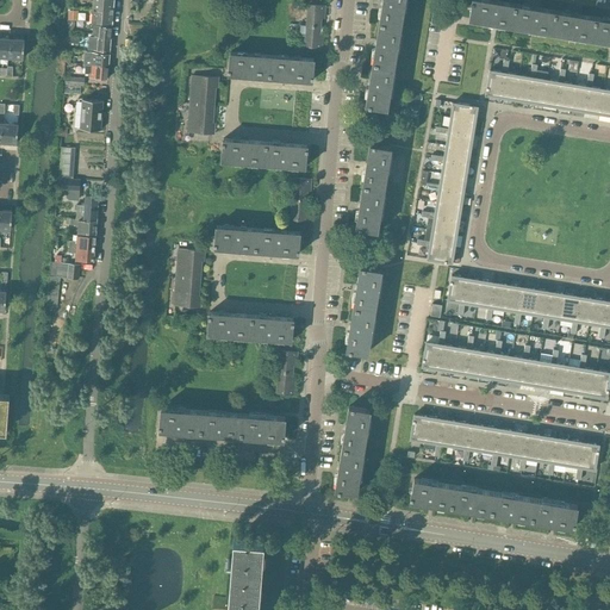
[(400,26),(404,7),(405,0),(383,0),(379,23),(400,26)]
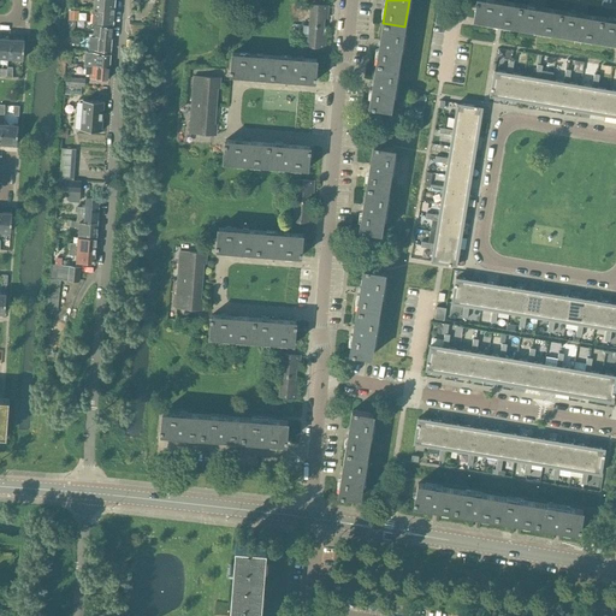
[(519,4),(501,0),(477,0),(474,18),(493,22),(492,24),(516,29),(516,25),(515,25),(519,4)]
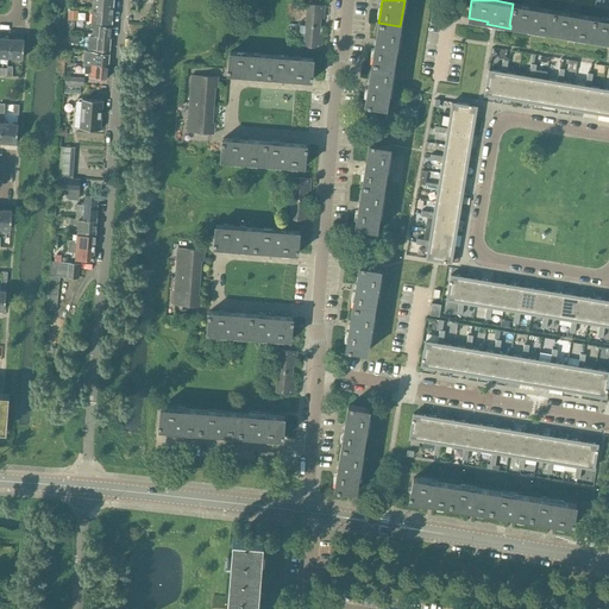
[(306,25),(320,26),(321,14),(322,14),(322,6),(307,4),(306,25)]
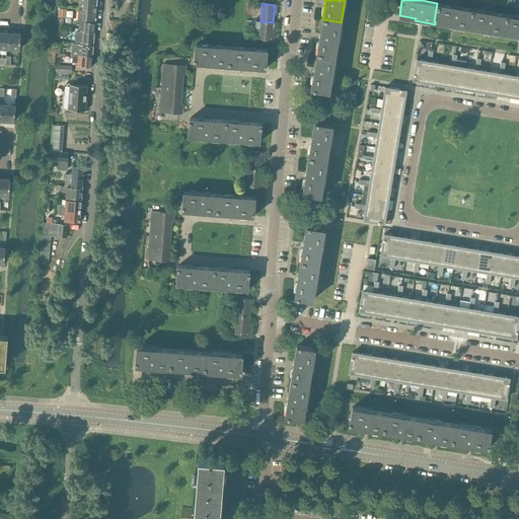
[(471,8),(437,3),(434,21),(435,21),(468,26),(471,8)]
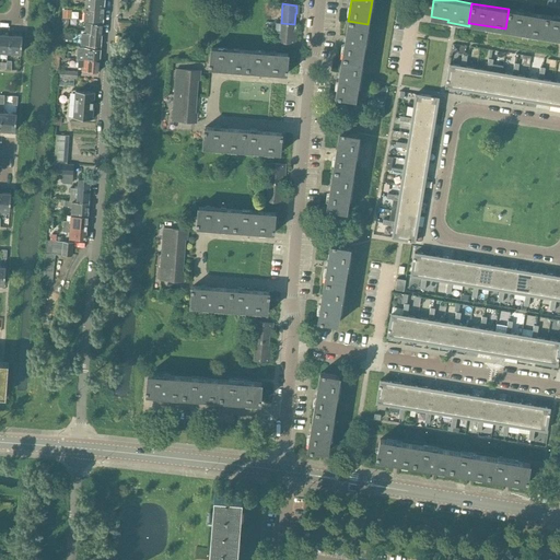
[(103,21),(104,9),(85,8),(84,20),(103,21)]
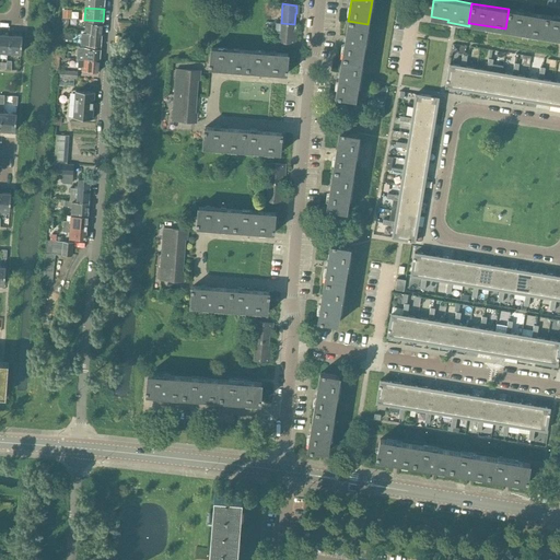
[(547,15),(509,9),(505,28),(544,35),(547,15)]
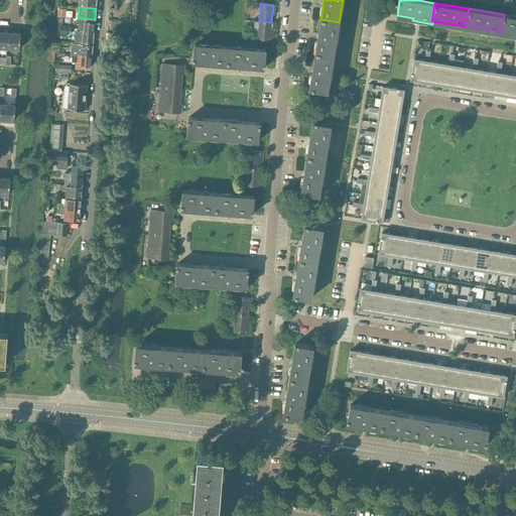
[(515,15),(504,14),(501,32),(515,34),(515,15)]
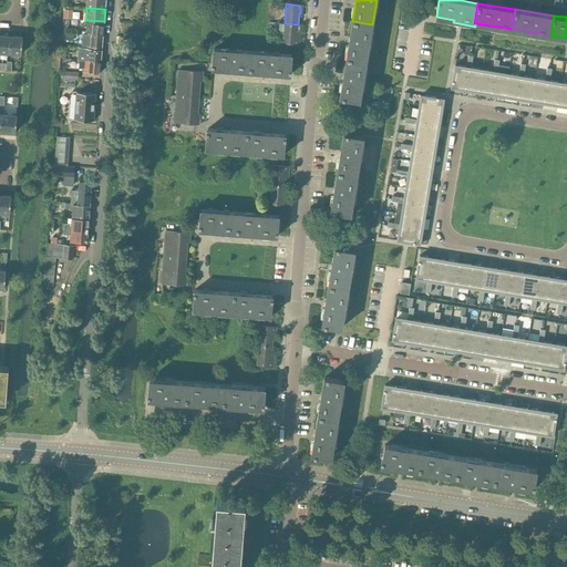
[(367,62),(372,24),(352,21),(347,59),(367,62)]
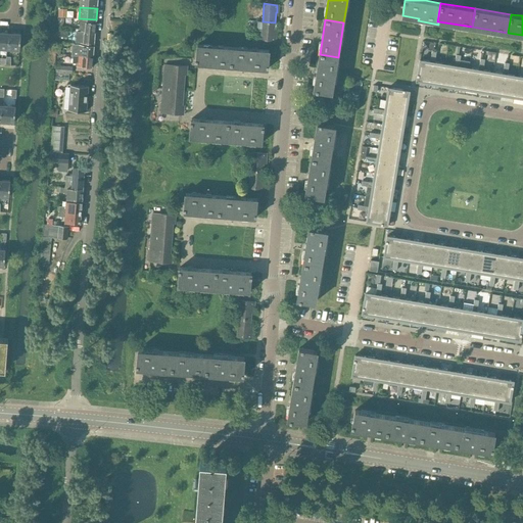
[(76,32),(95,33),(96,22),(78,21),(78,25),(80,25),(80,29),(77,29),(76,32)]
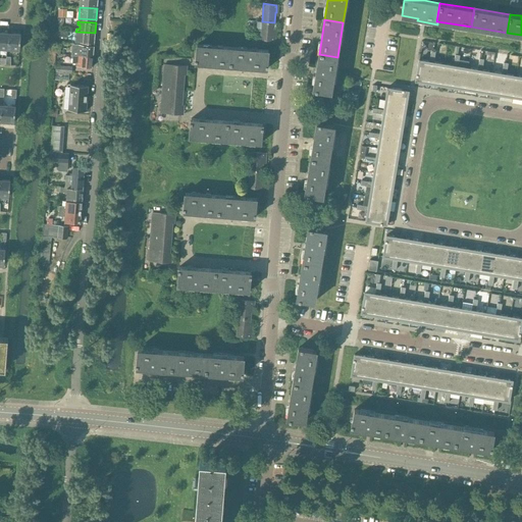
[(274,22),(262,21),(261,40),(273,41),(274,33),(273,33),(274,22)]
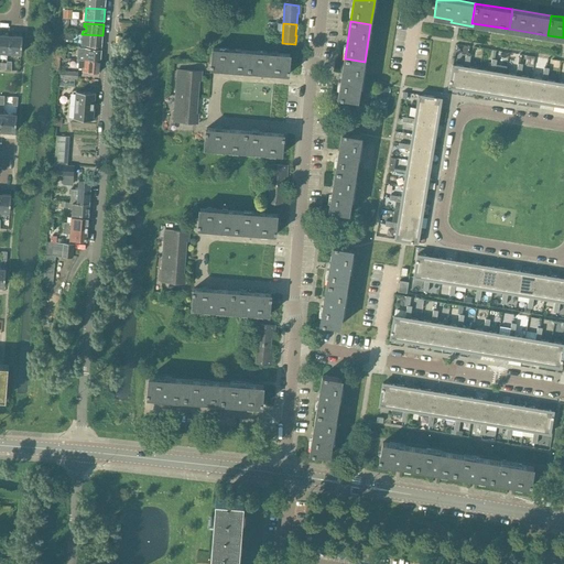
[(102,35),(82,34),(80,34),(80,38),(83,38),(82,42),(79,42),(79,45),(101,46),(102,35)]
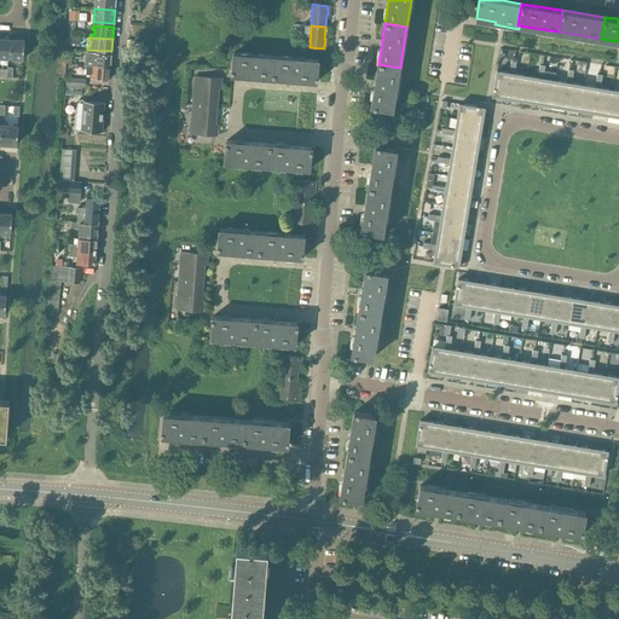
[(9,57),(23,58),(24,40),(10,39),(9,57)]
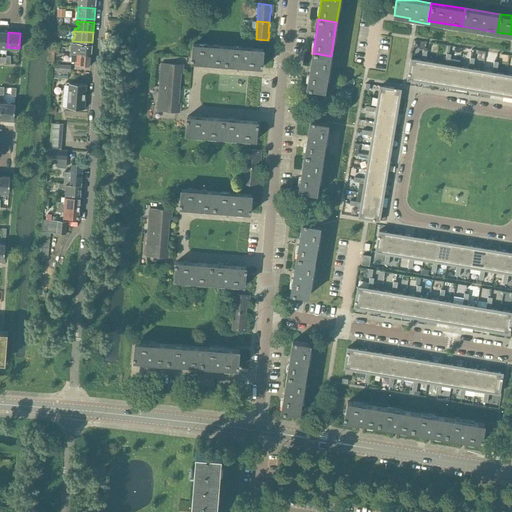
[(70,51),(70,54),(72,54),(91,55),(92,45),(77,44),(71,44),(70,51)]
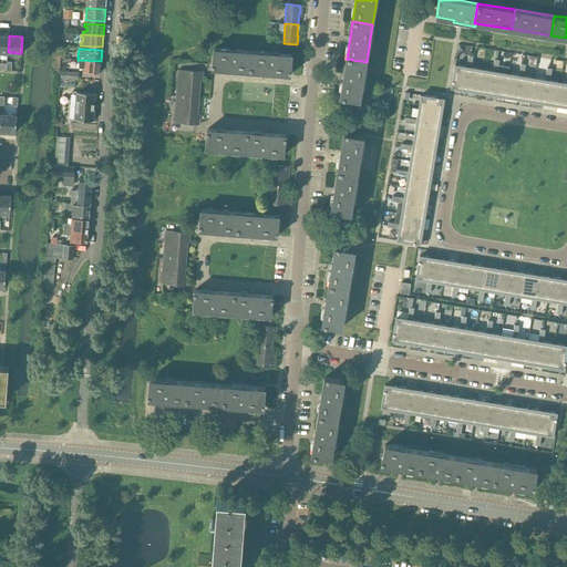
[(213,69),(223,70),(251,72),(254,52),(214,49),(213,63),(212,63),(212,65),(213,65),(213,69)]
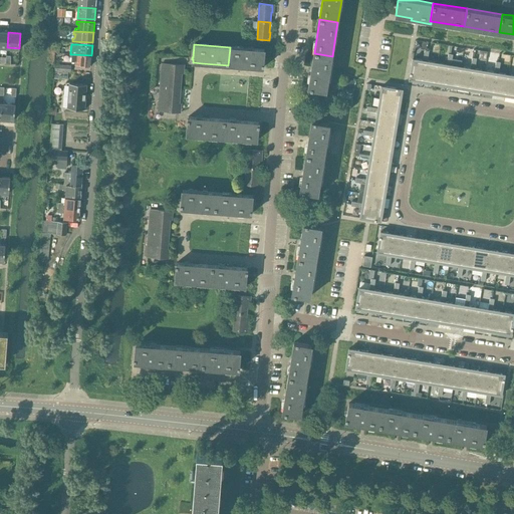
[(228,65),(263,68),(263,65),(264,65),(264,63),(265,49),(230,47),(228,65)]
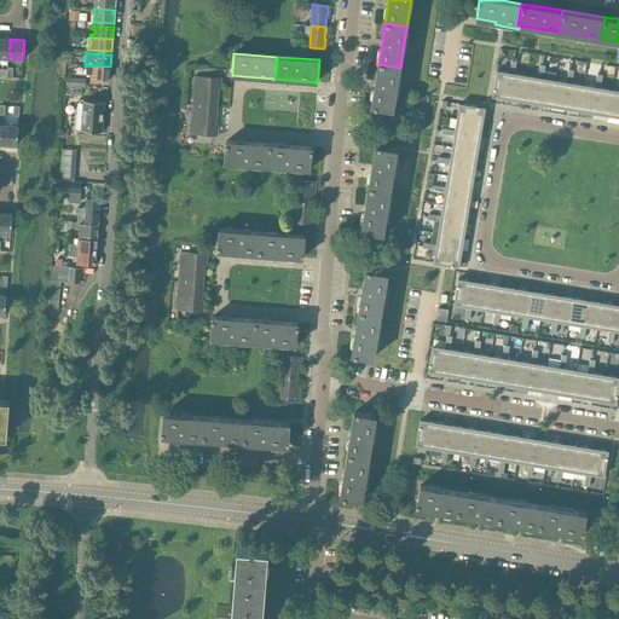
[(400,68),(379,64),(371,106),(393,110),(400,68)]
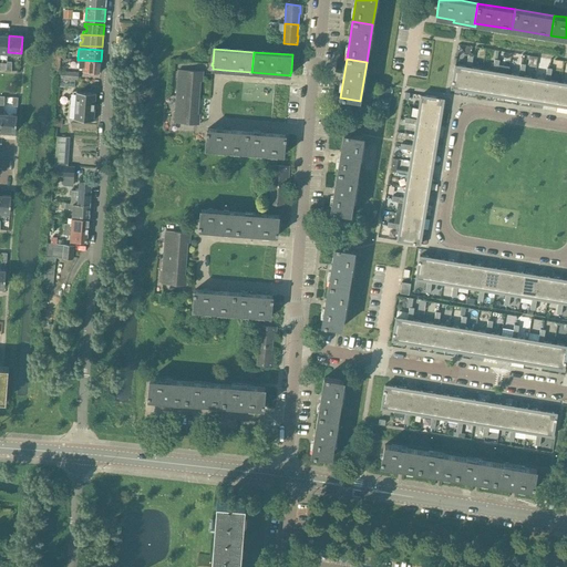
[(100,73),(101,61),(80,60),(79,68),(83,69),(83,71),(100,73)]
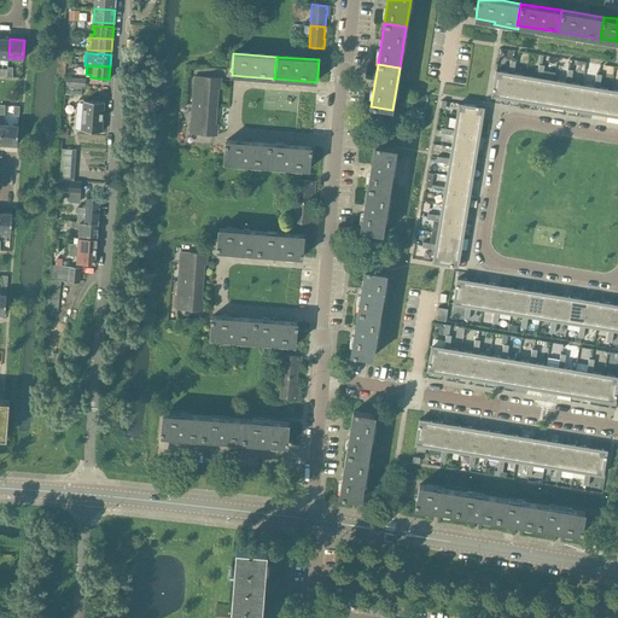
[(493,89),(493,95),(507,98),(511,73),(508,73),(496,70),(494,87),(493,87),(493,89)]
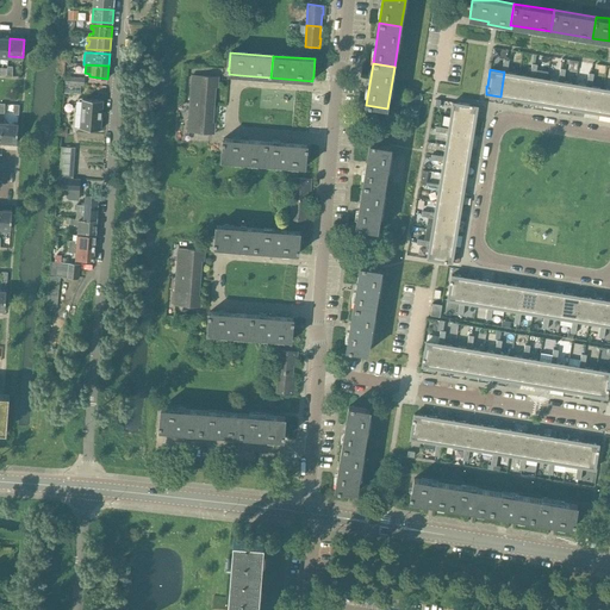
[(515,99),(520,74),(516,74),(508,72),(505,72),(500,97),(515,99)]
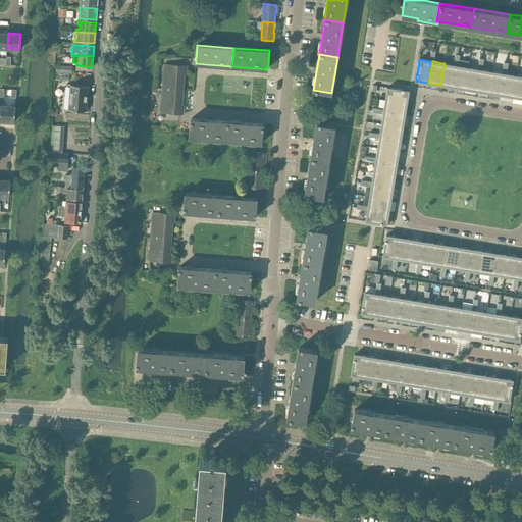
[(453,87),(456,65),(454,65),(447,63),(445,63),(440,85),(453,87)]
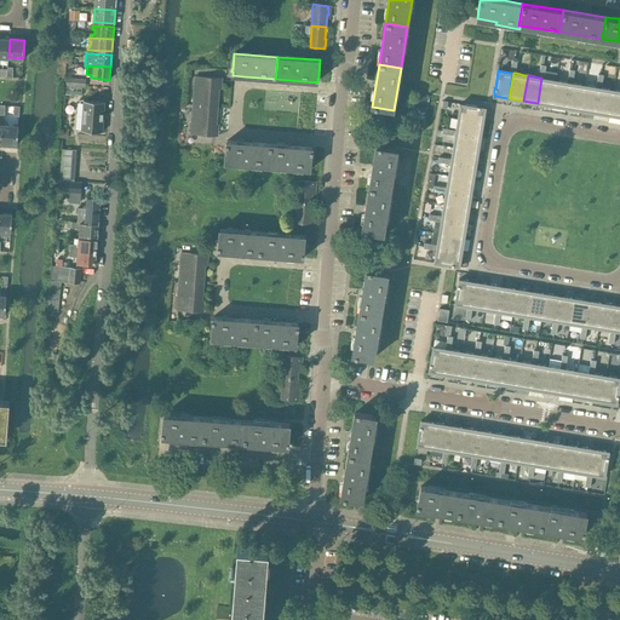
[(193,104),(218,107),(219,78),(195,76),(193,104)]
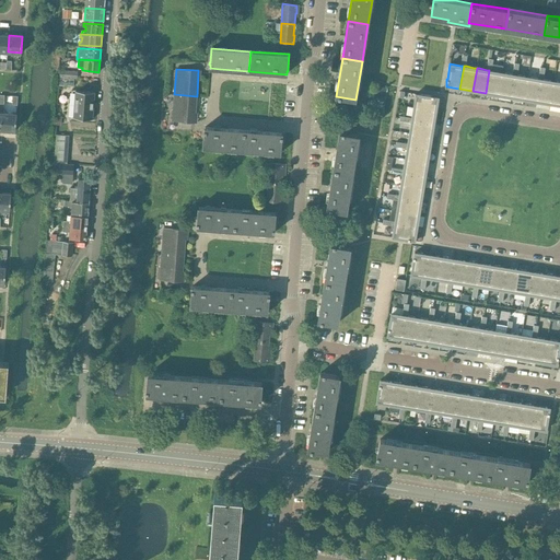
[(79,71),(60,70),(60,78),(78,79),(79,71)]
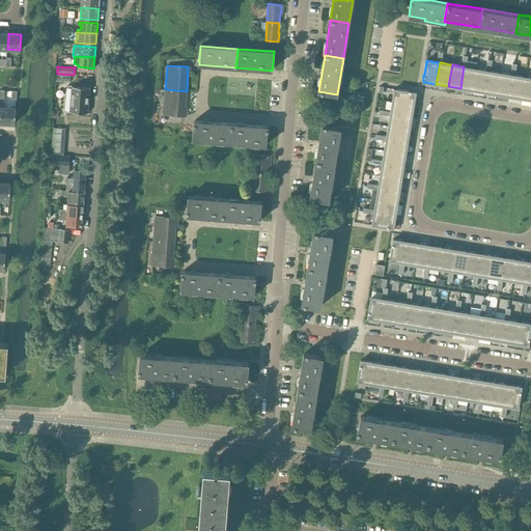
[(473,90),(476,68),(474,68),(467,66),(464,66),(460,88),(473,90)]
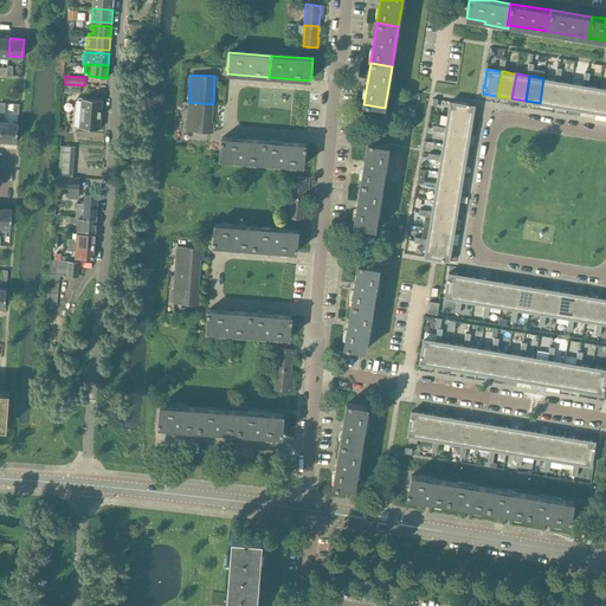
[(554,104),(558,81),(555,79),(546,78),(543,78),(540,103),(554,104)]
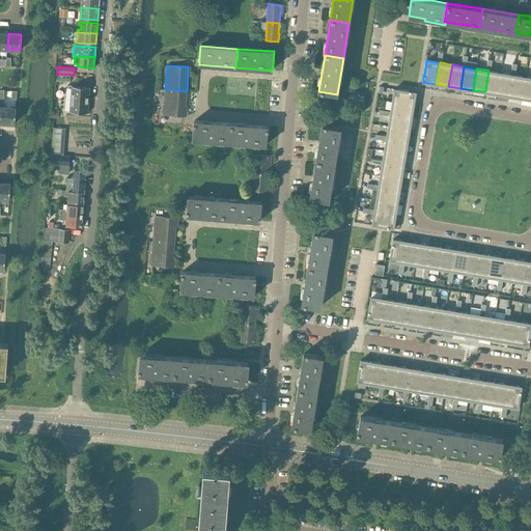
[(498,93),(501,73),(499,72),(491,71),(488,71),(485,91),(498,93)]
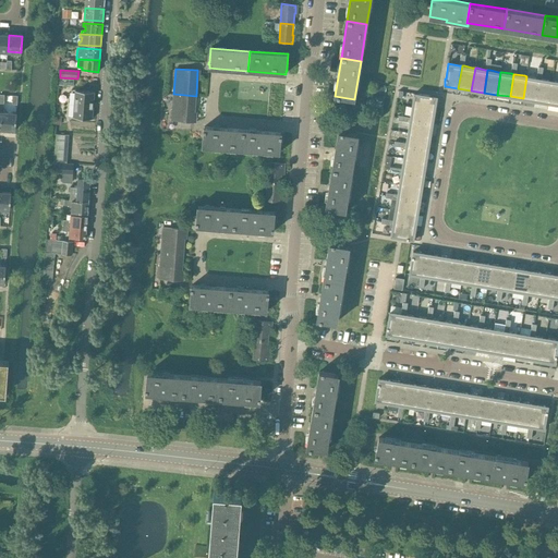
[(535,100),(540,79),(537,77),(529,76),(526,76),(523,98),(535,100)]
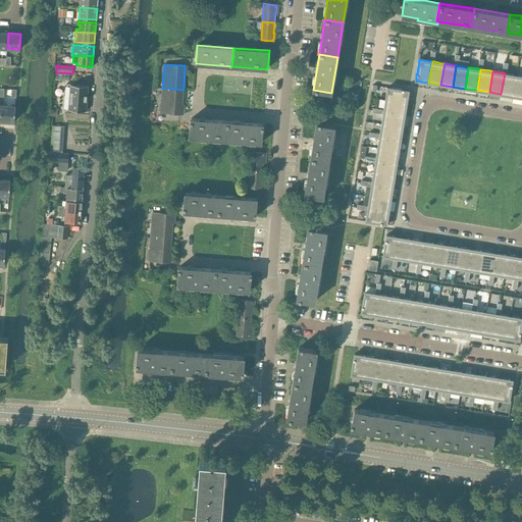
[(513,96),(517,75),(514,74),(507,73),(505,73),(501,94),(513,96)]
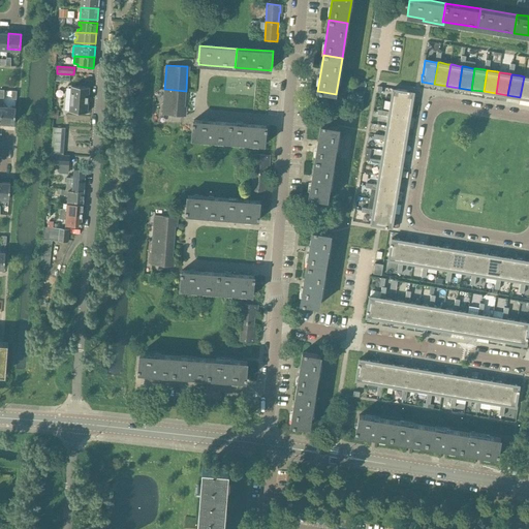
[(528,98),(528,76),(526,76),(524,76),(520,97),(528,98)]
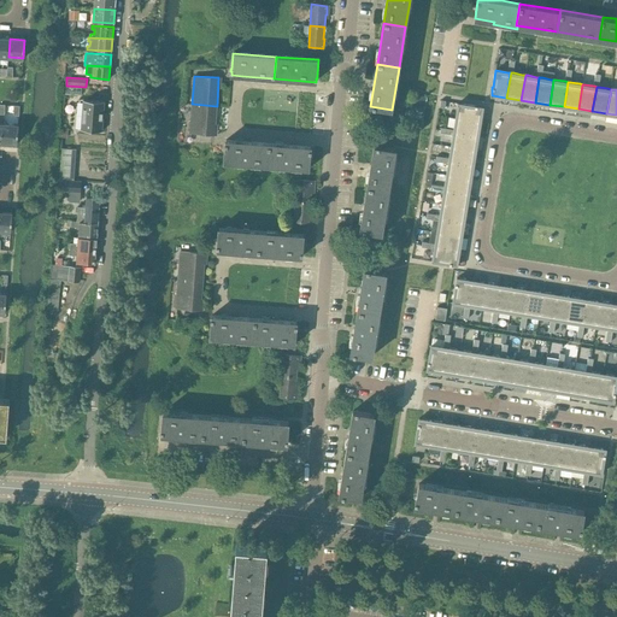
[(80,99),(77,129),(101,131),(104,101),(80,99)]
